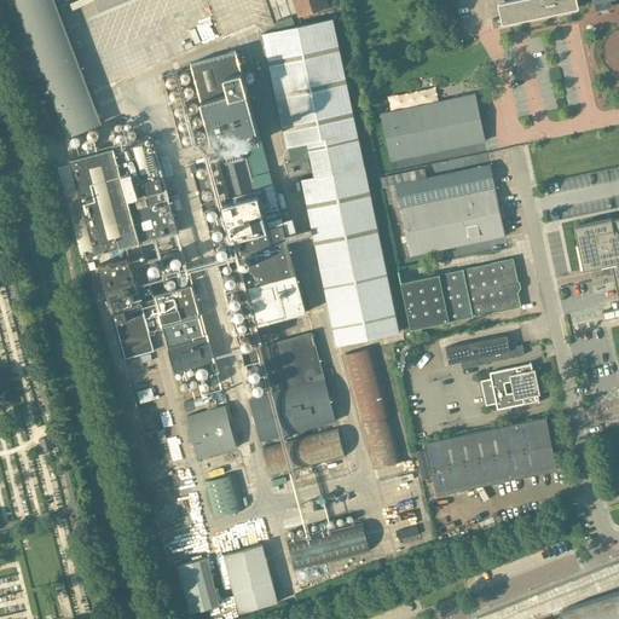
[(16,0),(32,41),(68,136),(102,122),(55,0),(16,0)]
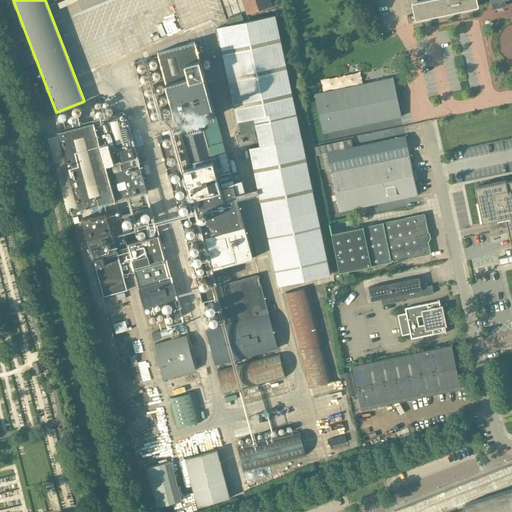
[(241,0),(247,14),(271,6),(269,0),(241,0)]
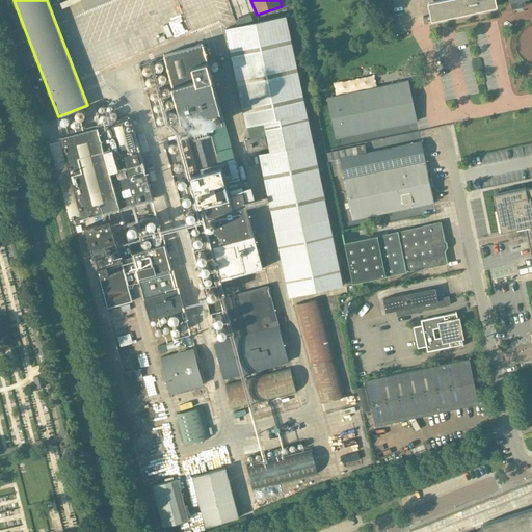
[(436,0),(428,2),(430,16),(428,16),(428,15),(423,16),(424,22),(430,21),(429,20),(431,19),(431,20),(497,6),(496,0),(509,0),(510,2),(511,2),(512,8),(526,5),(524,0),(436,0)]
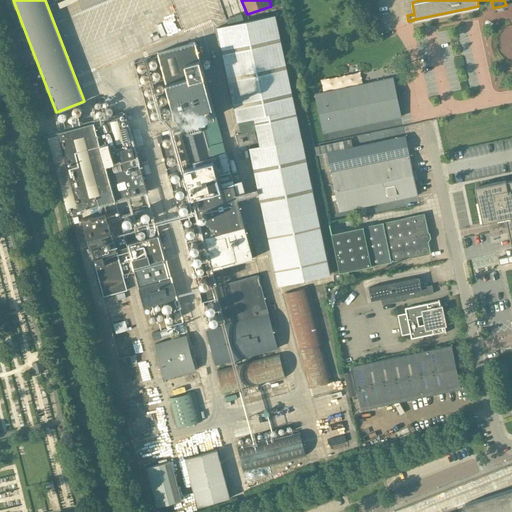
[(217,28),(236,122),(254,118),(259,146),(250,148),(266,226),(278,285),(330,274),(318,216),(302,137),(296,109),(295,110),(276,16),(217,28)]
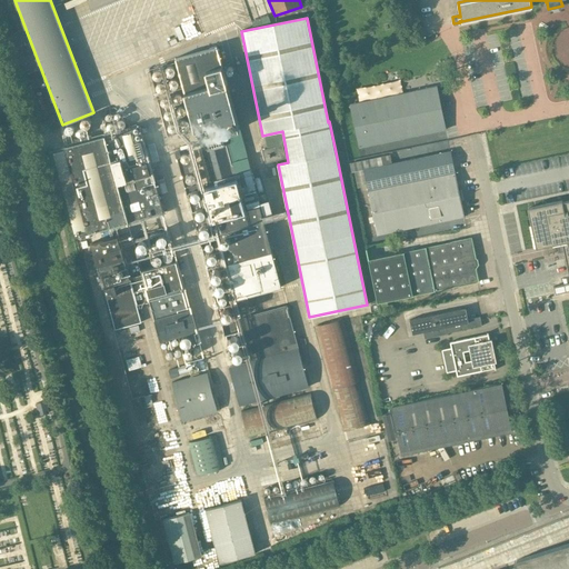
[(217,47),(176,58),(198,145),(195,146),(235,299),(281,286),(275,262),(260,206),(245,209),(236,172),(250,169),(217,47)]
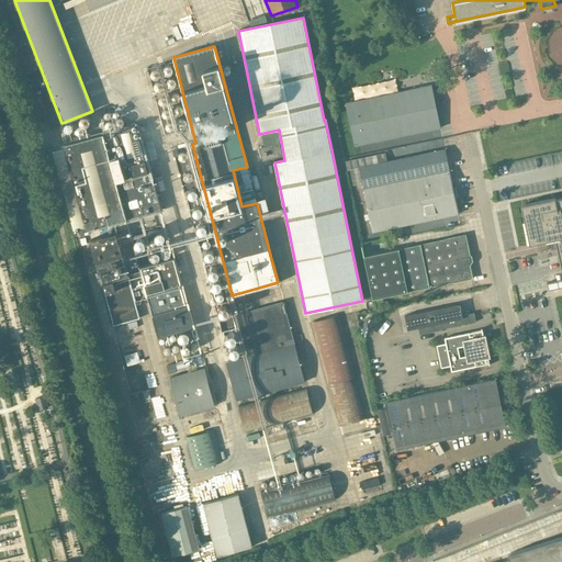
[(353,145),(440,126),(439,123),(442,122),(440,115),(438,116),(437,113),(439,112),(437,105),(435,105),(430,85),(345,102),(353,145)]
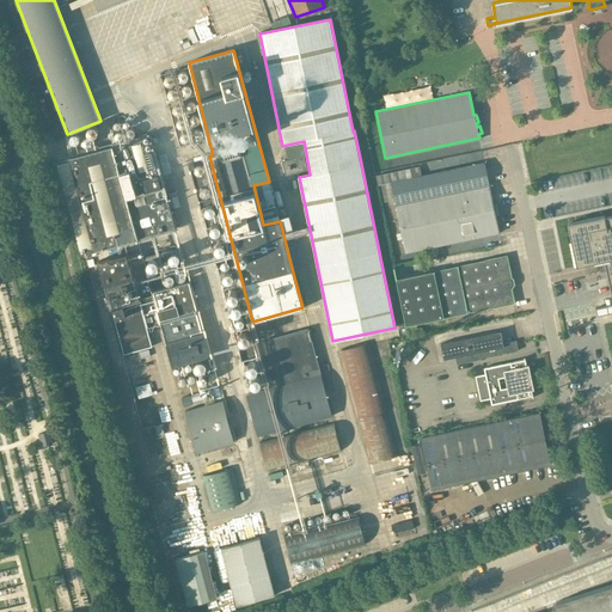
[(81,254),(106,246),(159,233),(176,228),(150,135),(134,140),(55,160),(81,254)]
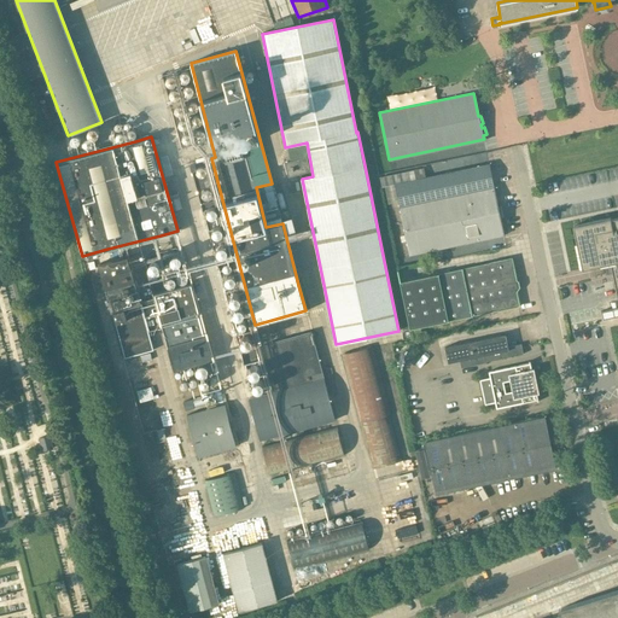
[(159,158),(164,173),(170,170),(167,157),(159,158)]
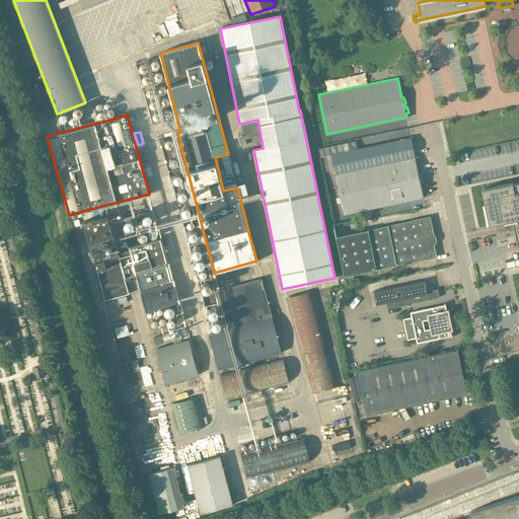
[(261,143),(257,132),(239,137),(243,148),(261,143)]
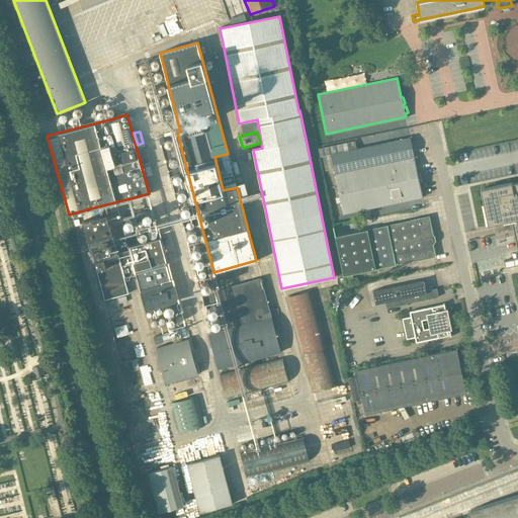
[(422,196),(410,137),(330,154),(343,213),(422,196)]
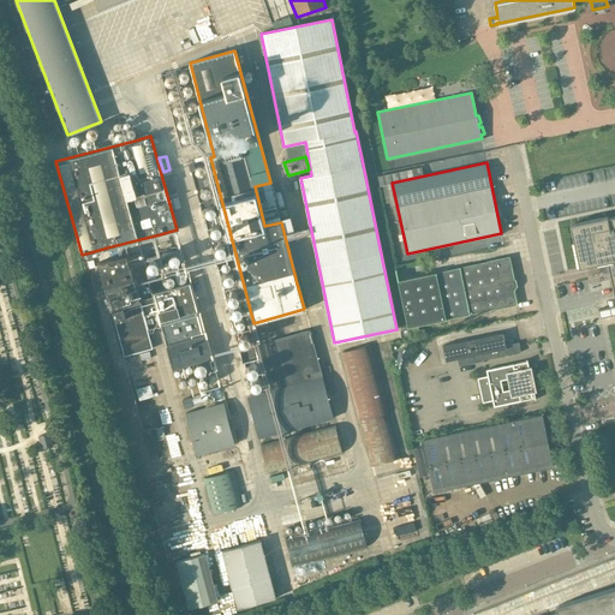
[(608,263),(614,298),(614,215),(608,218),(608,216),(571,224),(580,269),(608,263)]
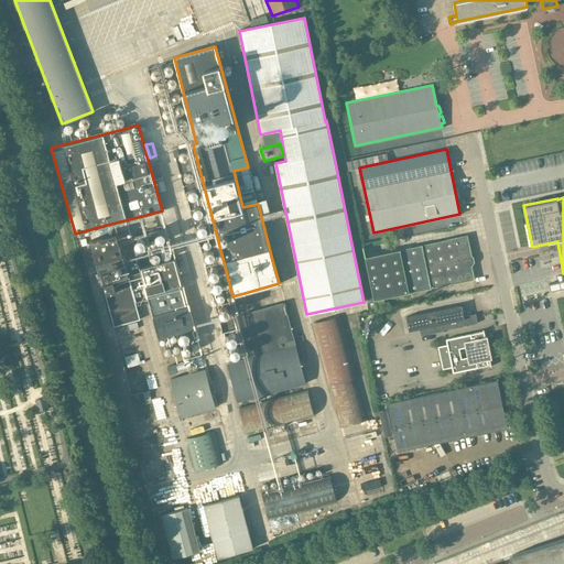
[(117,232),(90,240),(114,326),(126,323),(139,320),(140,320),(117,232)]
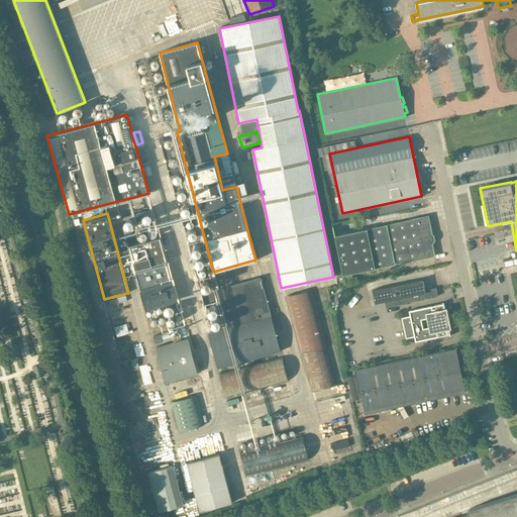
[(433,240),(428,215),(367,228),(367,229),(334,236),(343,275),(395,264),(433,255),(434,255),(431,240),(433,240)]
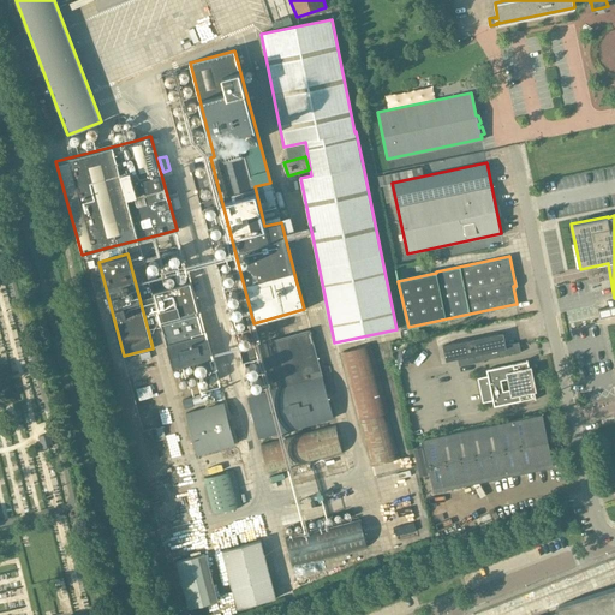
[(191,281),(153,292),(173,368),(212,358),(192,287),(191,281)]
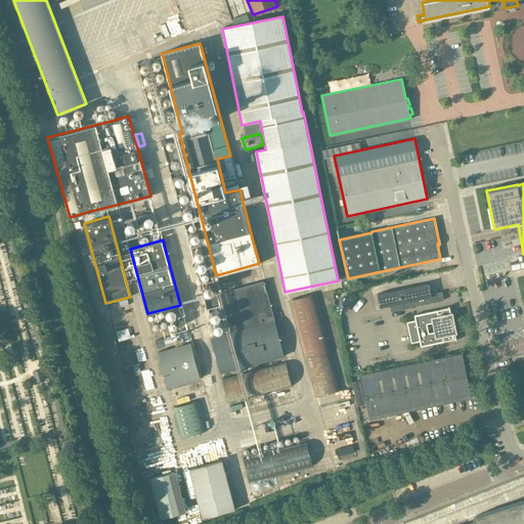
[(523,354),(523,355),(523,358),(523,260),(510,263),(511,270),(523,267),(523,354)]
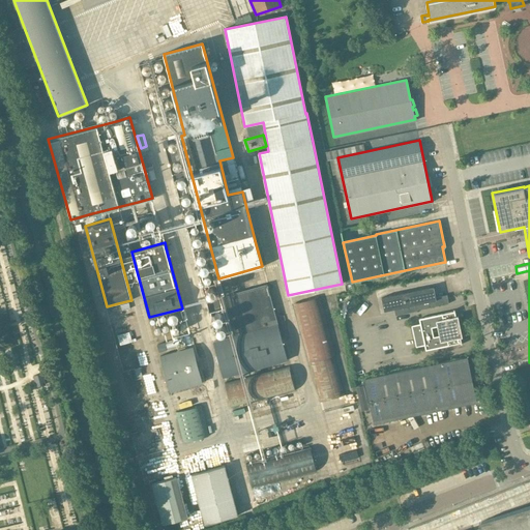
[(237,334),(213,341),(223,377),(288,360),(267,285),(226,295),(237,334)]
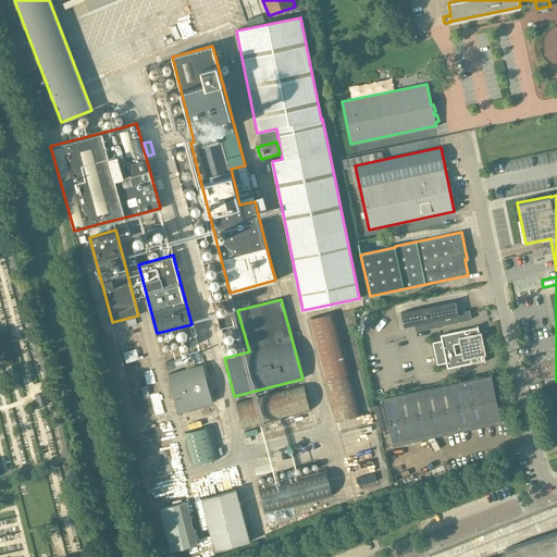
[(456,301),(400,312),(404,326),(413,324),(415,331),(471,319),(470,309),(458,312),(456,301)]
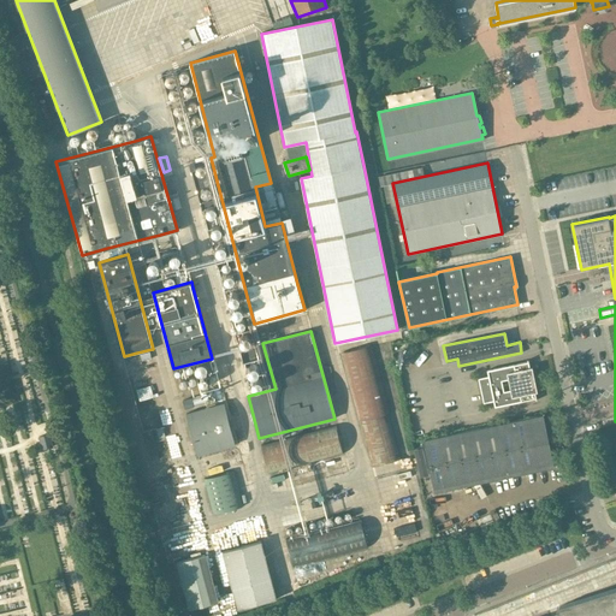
[(342,353),(372,466),(401,458),(372,345),(342,353)]
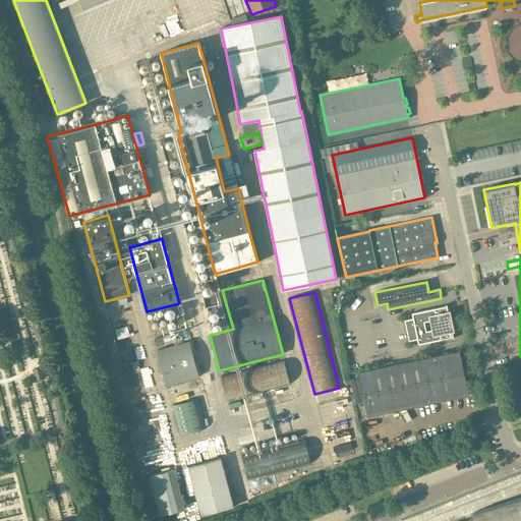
[(454,339),(447,304),(446,304),(447,306),(412,313),(413,319),(404,321),(409,341),(417,339),(418,344),(453,337),(453,339),(454,339)]
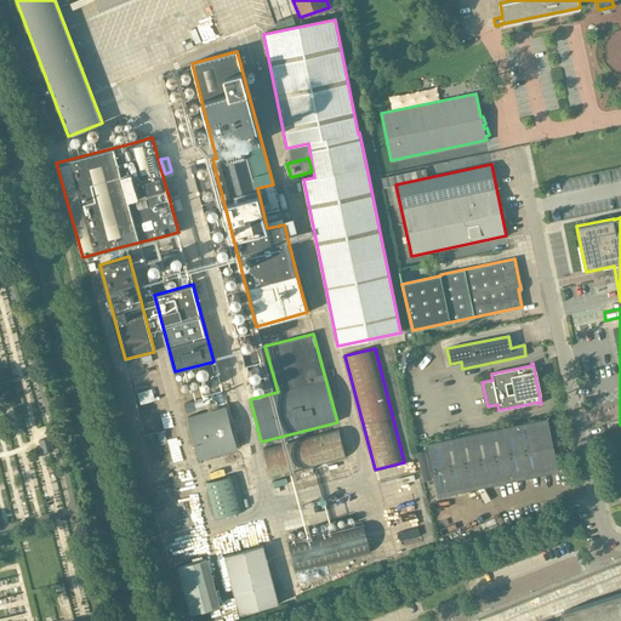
[(142,403),(158,399),(154,387),(138,391),(142,403)]
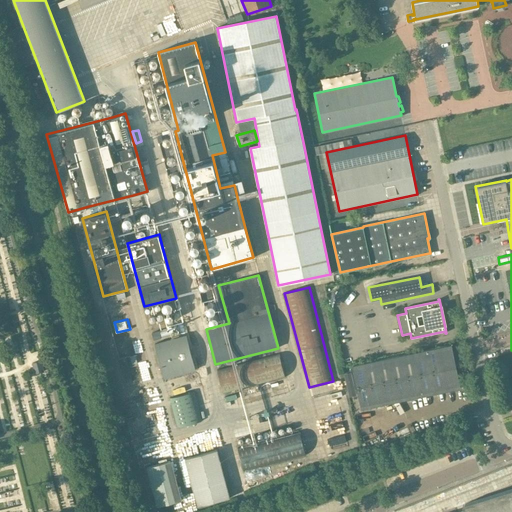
[(195,370),(186,335),(155,344),(164,378),(195,370)]
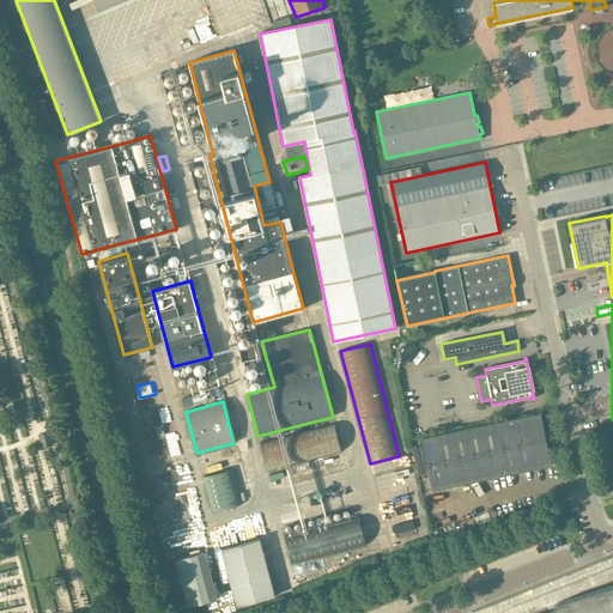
[(540,412),(422,437),(432,489),(551,463),(540,412)]
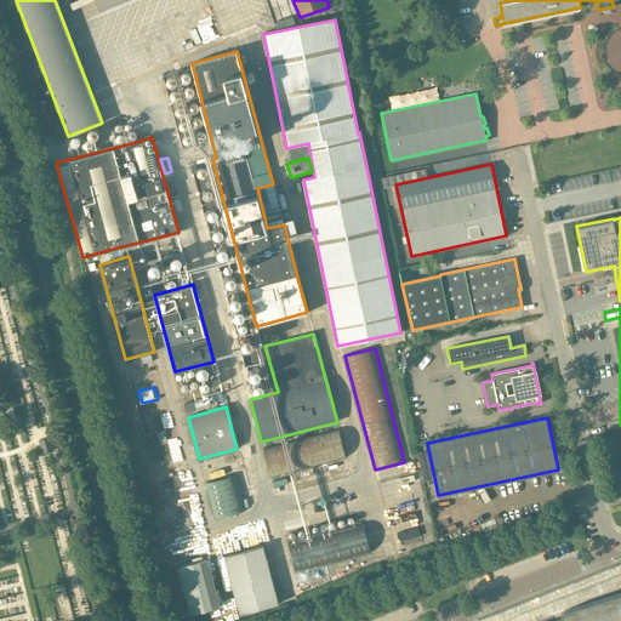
[(339,428),(263,448),(271,477),(346,457),(339,428)]
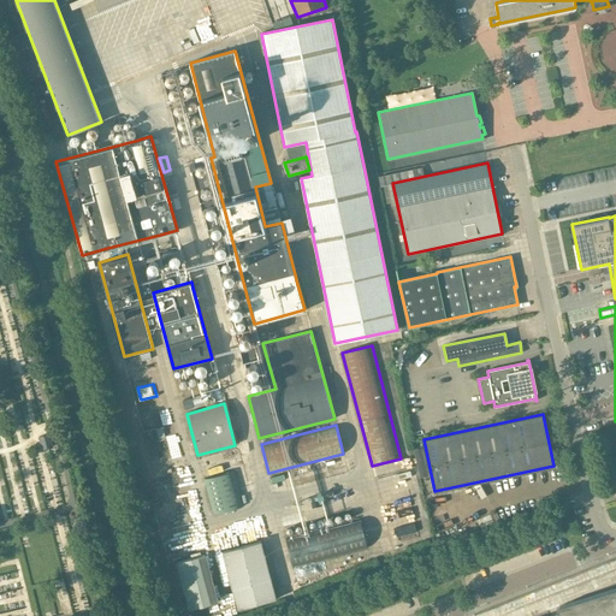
[(49,433),(39,436),(42,449),(53,446),(49,433)]
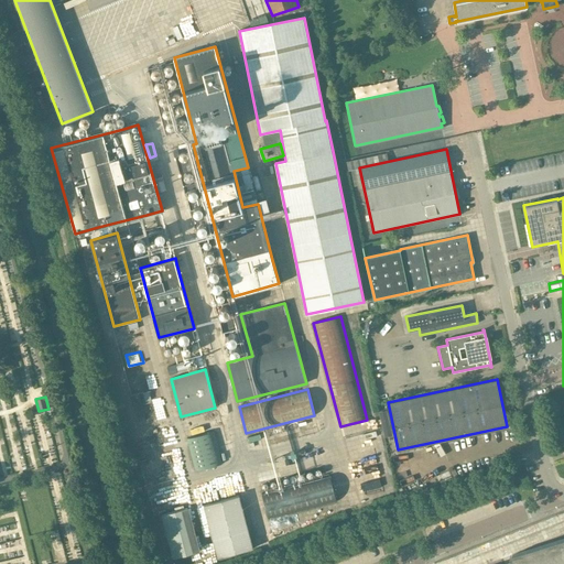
[(215,431),(186,438),(195,469),(223,463),(215,431)]
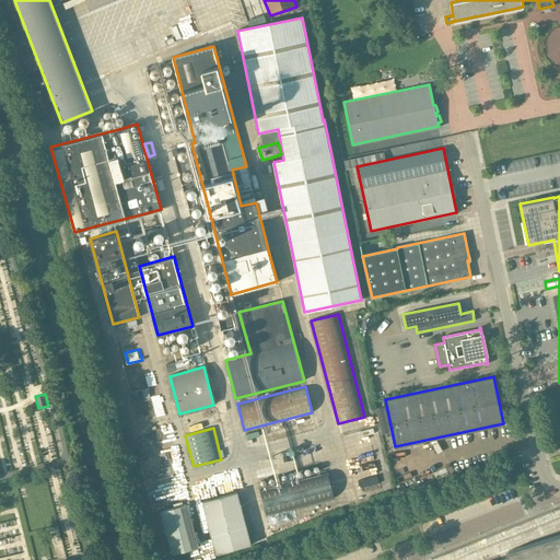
[(335,497),(327,471),(259,489),(267,515),(335,497)]
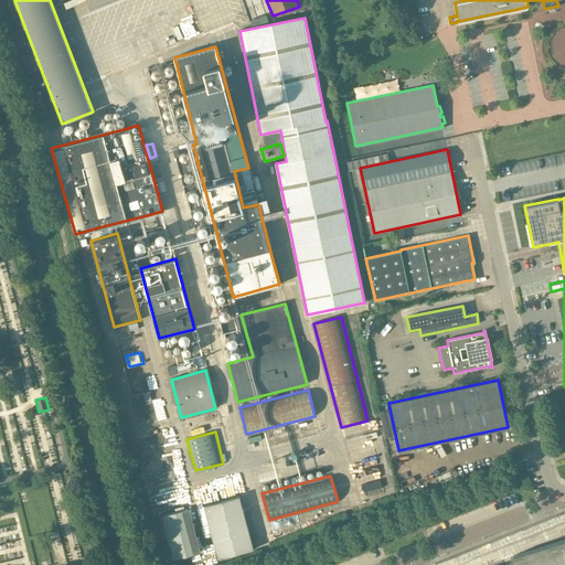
[(217,558),(254,550),(240,497),(204,505),(217,558)]
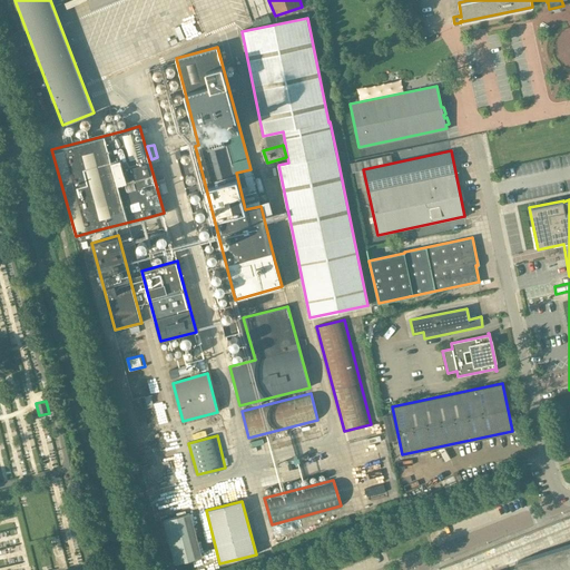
[(202,557),(190,512),(163,520),(175,563),(202,557)]
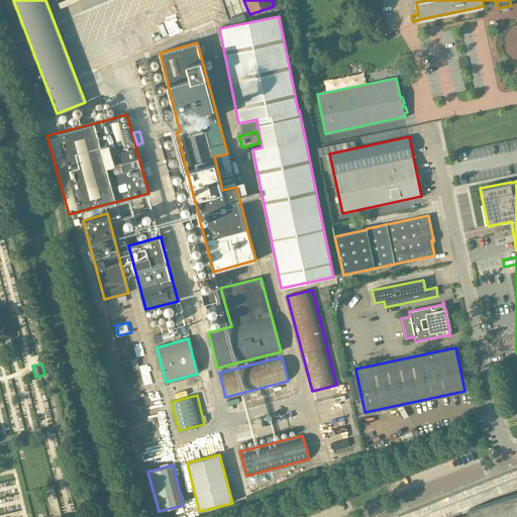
[(516,516),(516,493),(469,509),(468,509),(468,510),(468,511),(469,515),(462,516),(516,516)]
